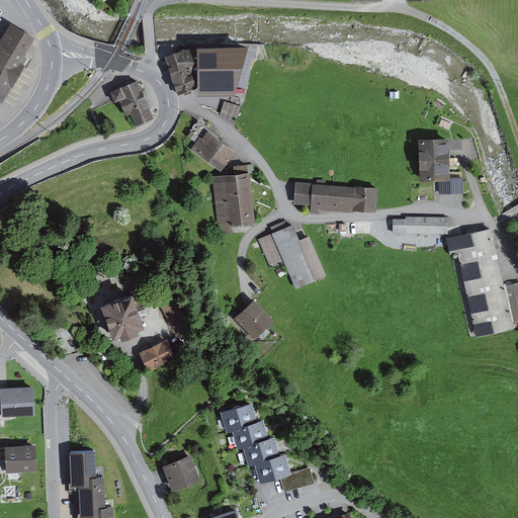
[(25,68),(19,65),(33,41),(7,25),(0,36),(0,101),(3,103),(25,68)]
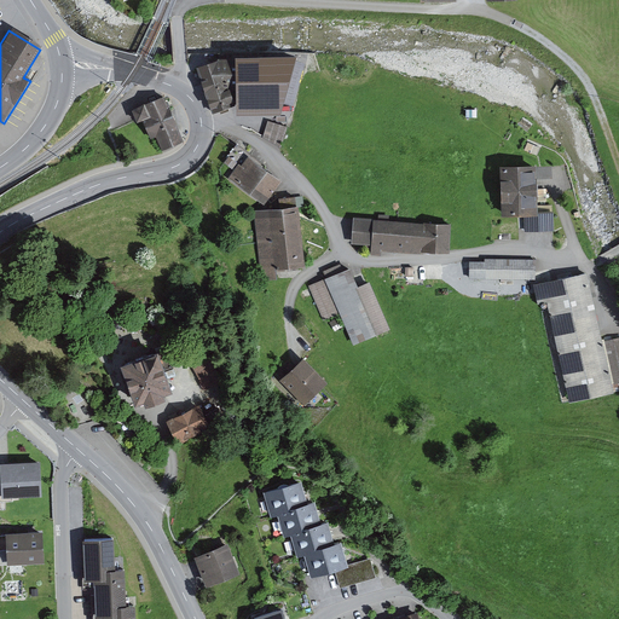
[(237,111),(281,110),(296,50),(236,51),(223,57),(197,65),(213,113),(237,104),(237,111)]
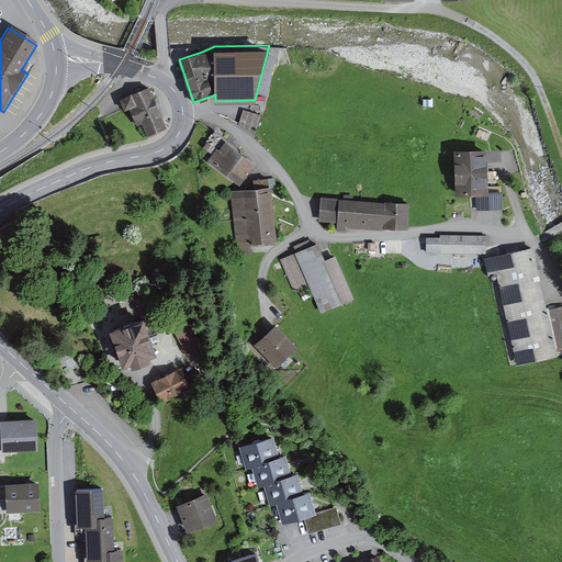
[(130,109),(145,138),(168,126),(147,86),(116,102),(122,112),(130,109)]
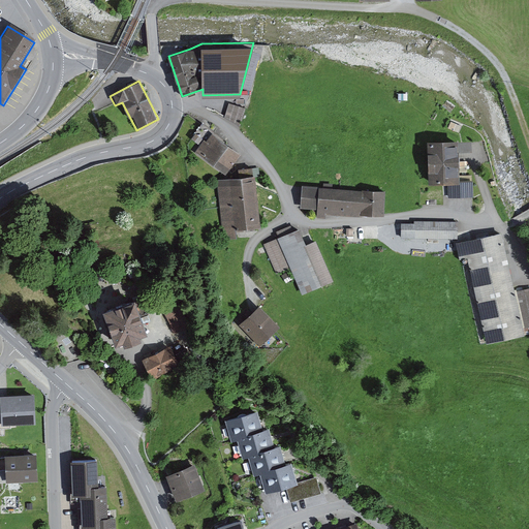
[(243,120),(248,103),(230,99),(226,116),(243,120)]
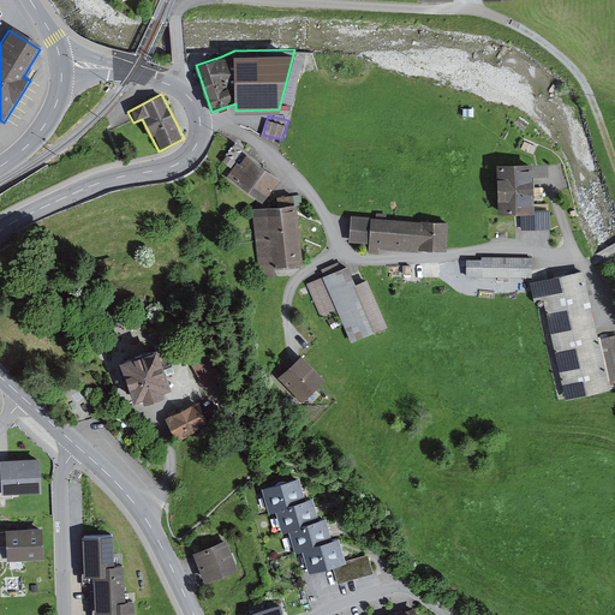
[(279,175),(246,153),(230,177),(261,199),(279,175)]
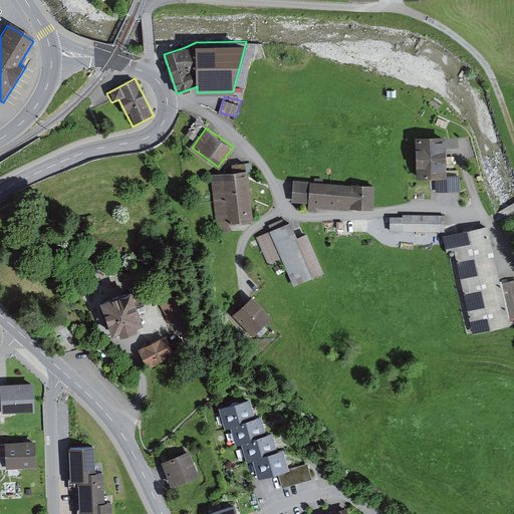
[(447,135),(417,136),(418,179),(441,178),(441,191),(462,190),(461,173),(448,174),(447,135)]
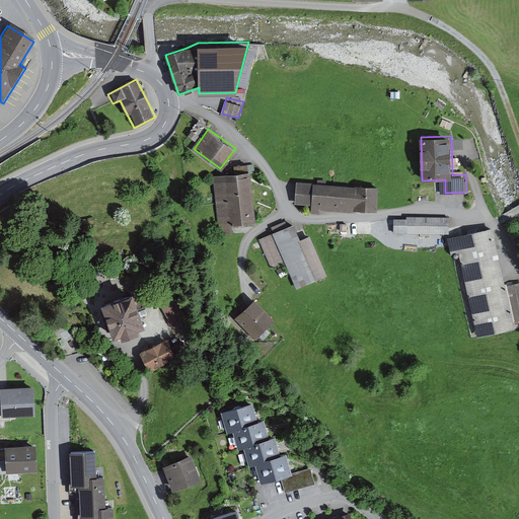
[(249,173),(219,177),(224,225),(254,222),(249,173)]
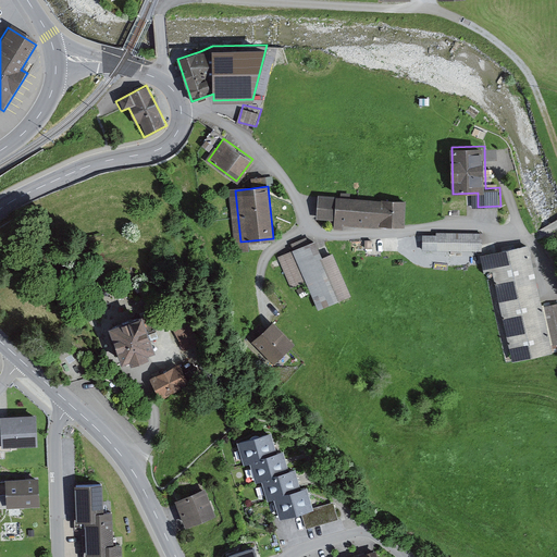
[(333,222),(403,225),(404,198),(316,195),(316,214),(334,214),(333,222)]
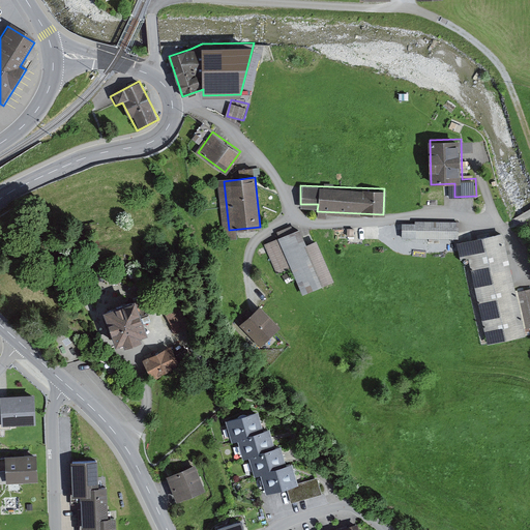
[(402,224),(402,241),(458,242),(458,225),(402,224)]
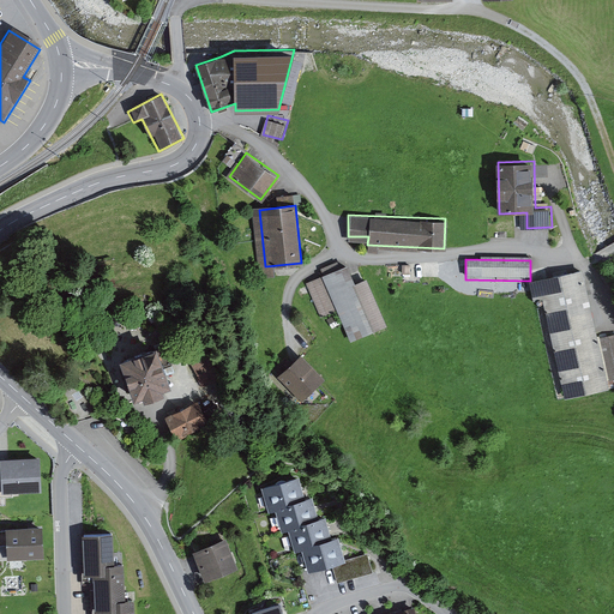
[(413,260),(391,260),(391,269),(405,269),(405,277),(414,277),(413,260)]
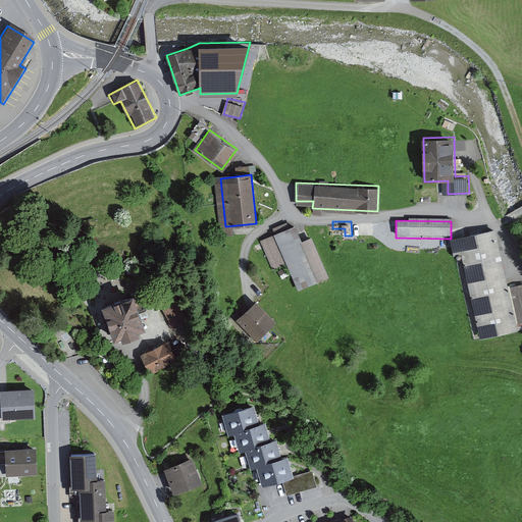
[(295,224),(262,240),(275,269),(288,264),(299,291),(330,276),(312,236),(301,241),(295,224)]
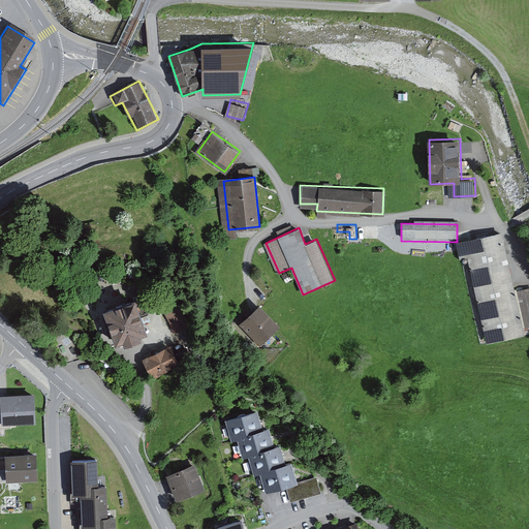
[(502,230),(464,240),(489,344),(527,335),(526,327),(517,289),(502,230)]
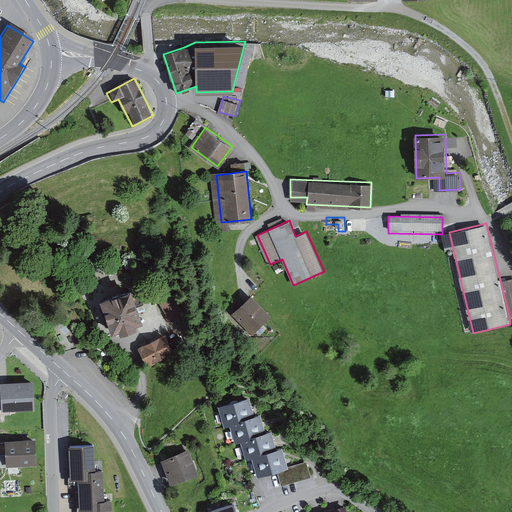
[(511,315),(511,278),(500,280),(509,316),(511,315)]
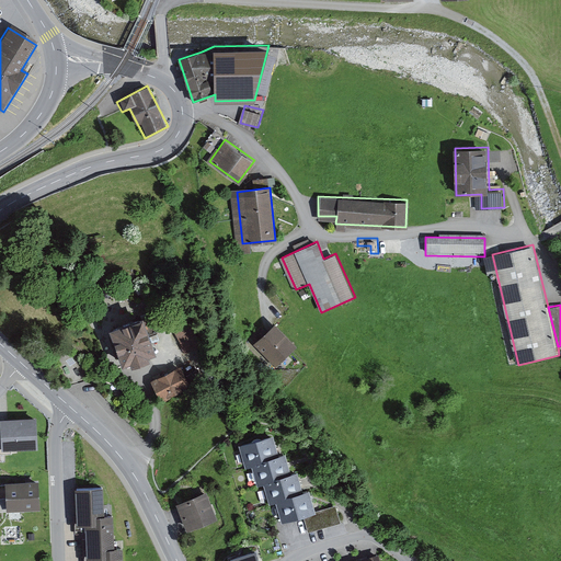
[(142,313),(110,325),(125,366),(158,353),(142,313)]
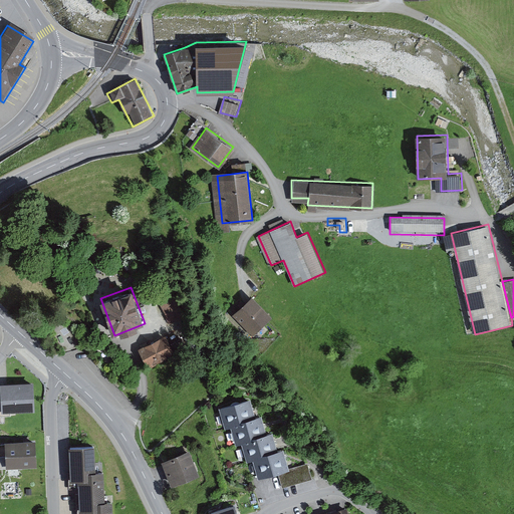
[(255,333),(272,316),(251,295),(234,312),(255,333)]
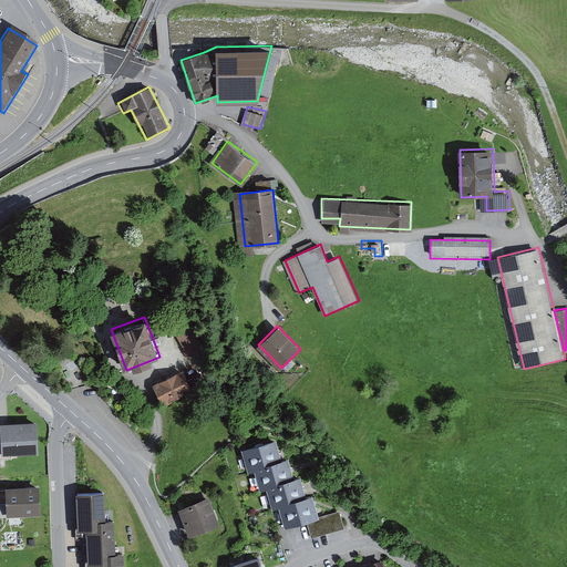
[(186,328),(173,334),(185,357),(198,349),(186,328)]
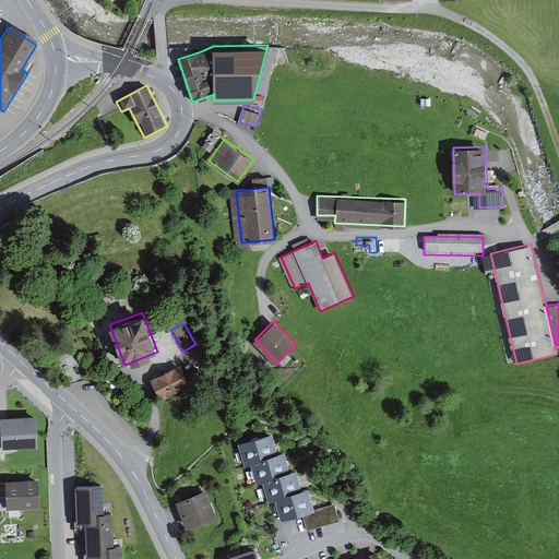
[(188,383),(179,364),(153,377),(162,395),(188,383)]
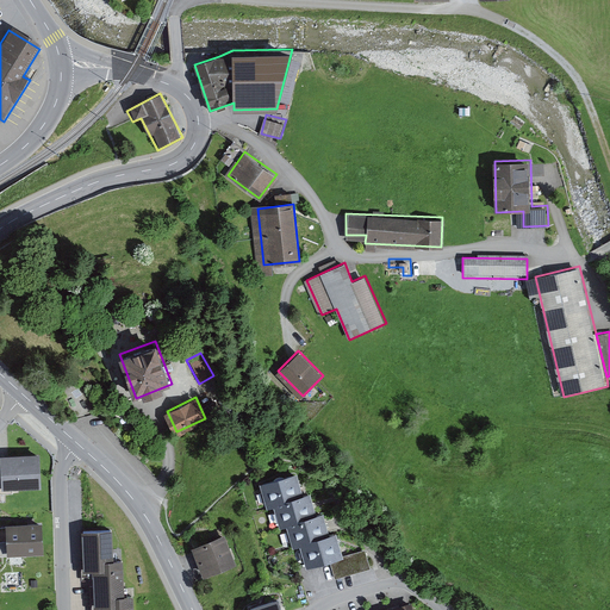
[(44,486),(42,453),(2,455),(4,480),(0,480),(0,502),(8,502),(8,489),(44,486)]
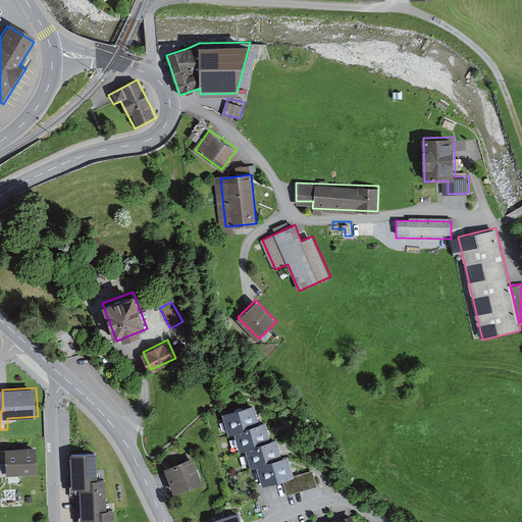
[(259,425),(254,407),(222,416),(229,437),(235,435),(233,432),(259,425)]
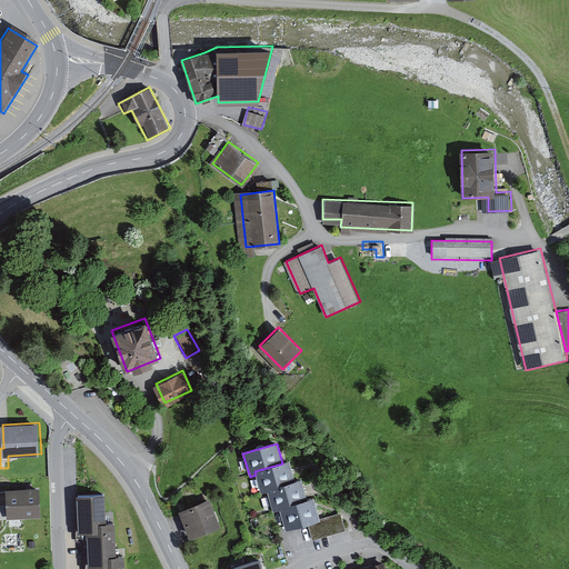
[(295,481),(288,461),(282,463),(255,471),(256,475),(261,496),(268,493),(267,490),(295,481)]
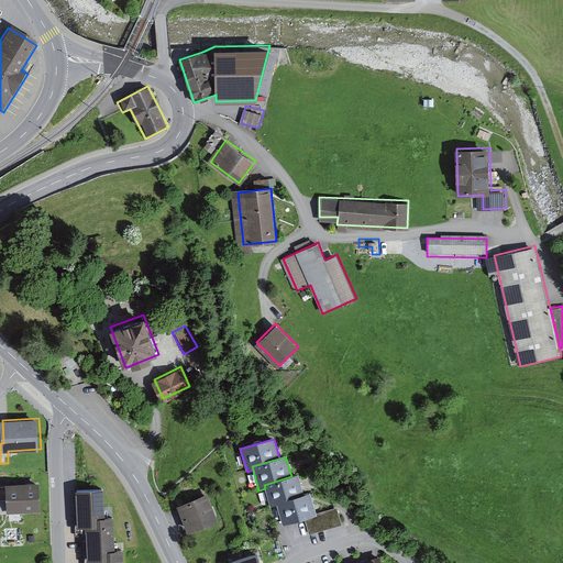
[(304,495),(298,475),(291,476),(264,485),(265,488),(272,508),(278,506),(277,501),(304,495)]
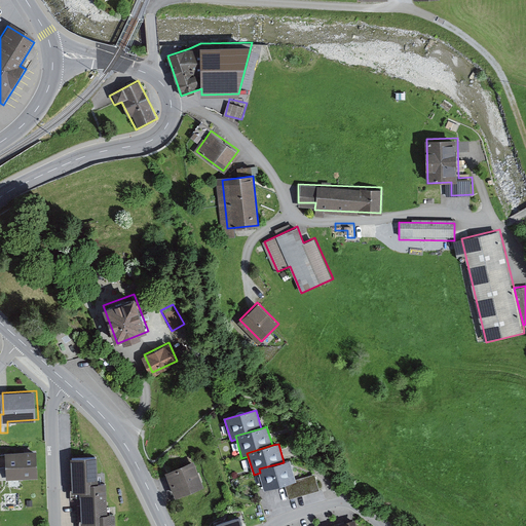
[(35,450),(4,451),(5,478),(36,478),(35,450)]
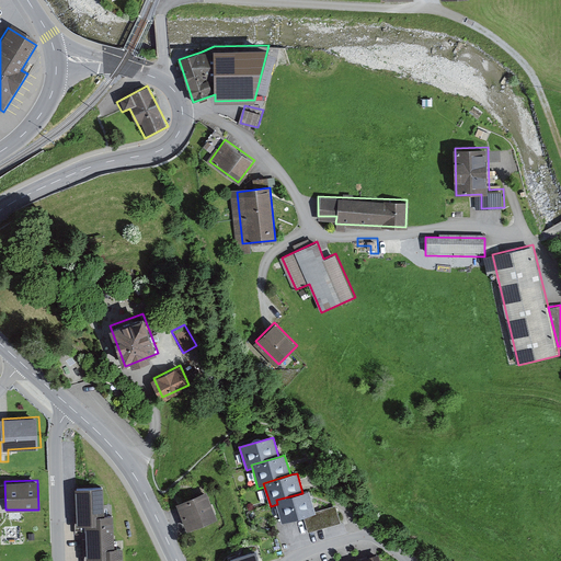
[(102,489),(72,490),(73,525),(83,524),(92,524),(91,517),(102,516),(102,489)]
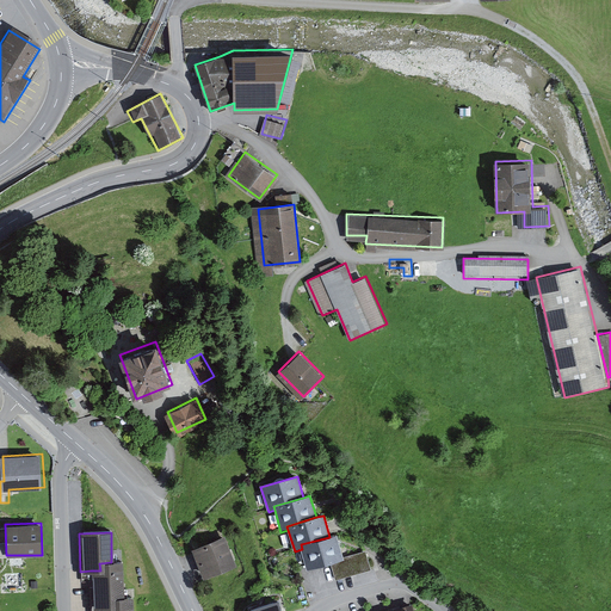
[(302,549),(307,567),(331,560),(341,557),(335,535),(329,537),(301,544),(302,549)]
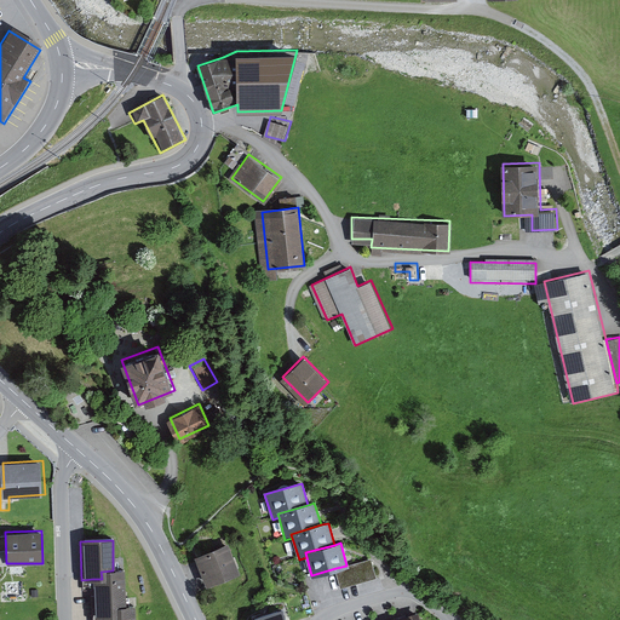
[(230,546),(195,558),(205,586),(240,574),(230,546)]
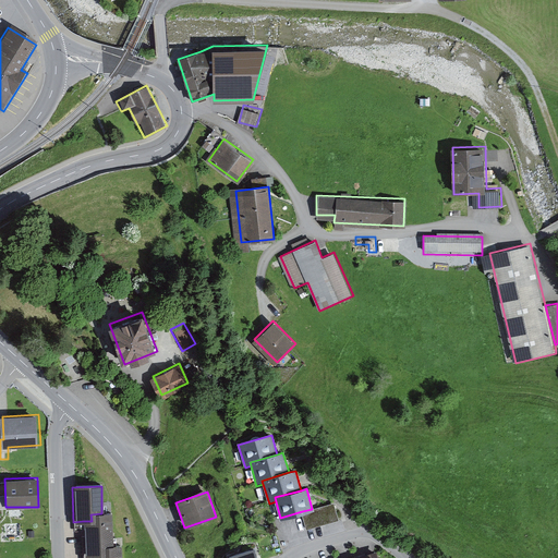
[(312,509),(302,511),(306,530),(338,521),(332,502),(312,509)]
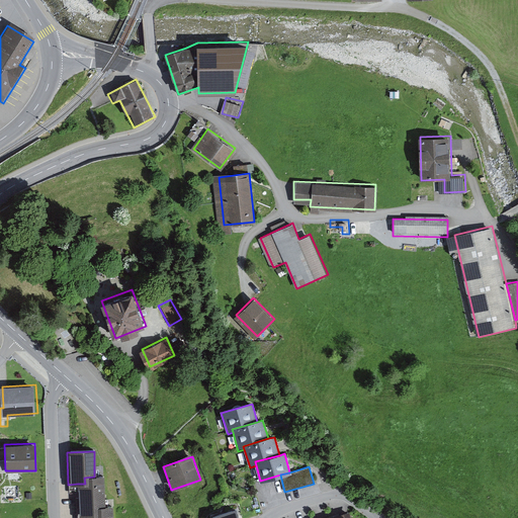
[(85,484),(77,484),(78,516),(86,516),(94,515),(94,508),(107,508),(106,477),(94,477),(84,478),(85,484)]
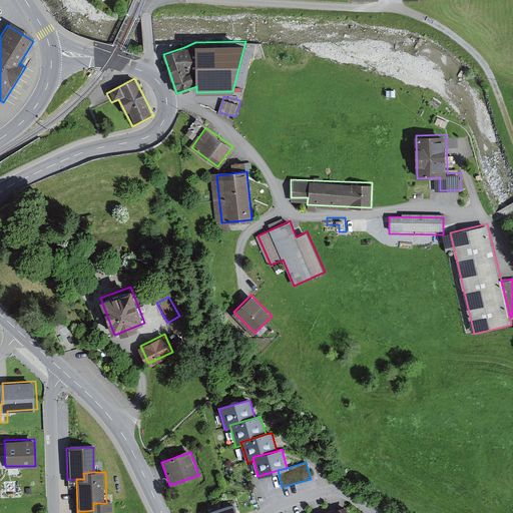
[(93,510),(85,511),(85,512),(113,512),(113,503),(106,503),(93,503),(93,510)]
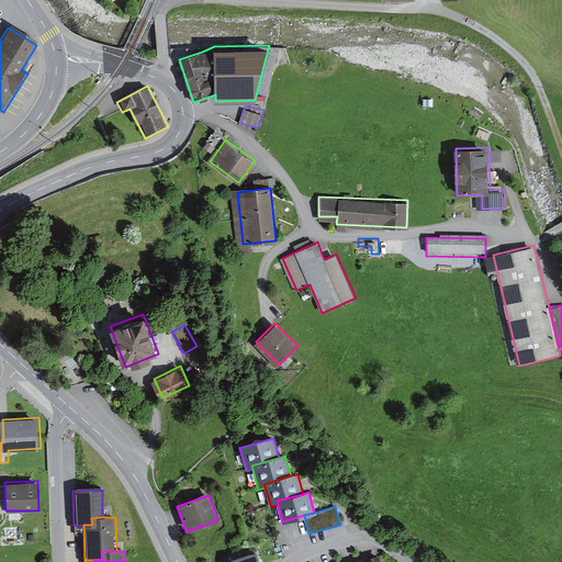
[(231,559),(232,561),(261,561),(258,551),(231,559)]
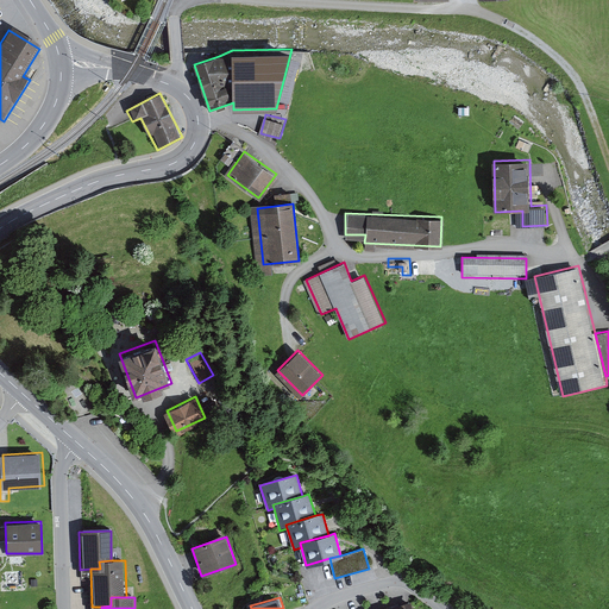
All buildings are outlined.
